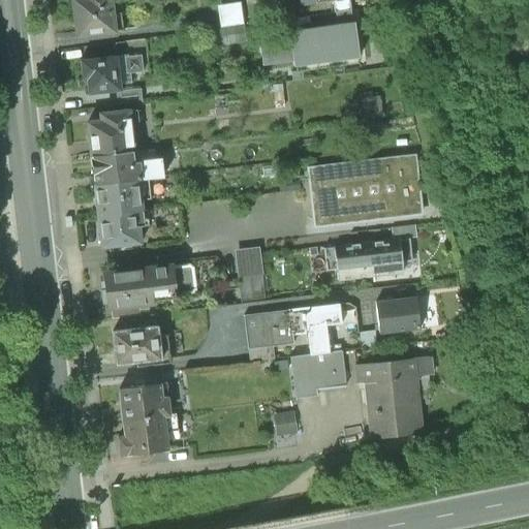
[(72,0),(76,38),(116,34),(113,0),(72,0)]
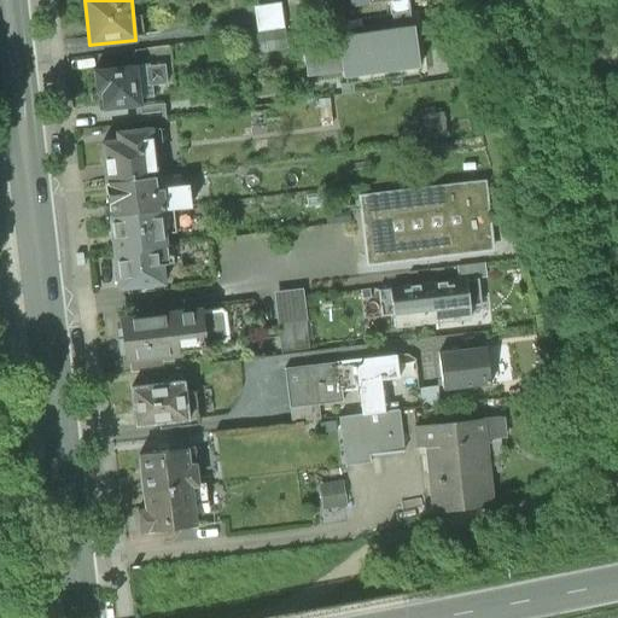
[(386,17),(389,31),(413,28),(410,13),(386,17)]
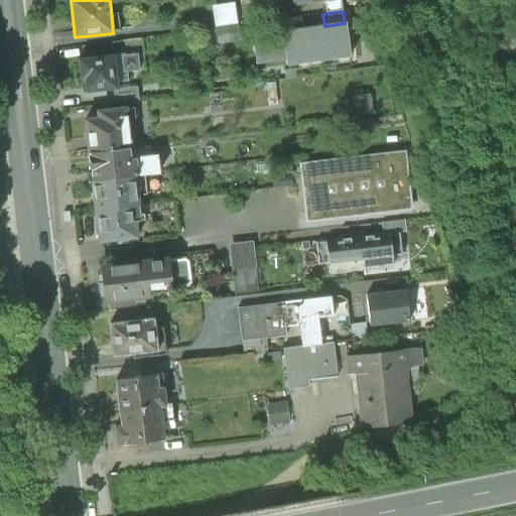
[(283,42),(252,46),(254,66),(285,60),(285,66),(349,56),(345,23),(325,26),(281,32),(283,42)]
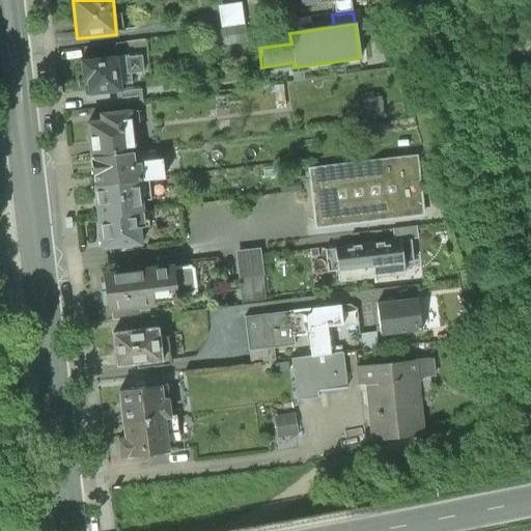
[(247,27),(217,31),(219,46),(249,42),(247,27)]
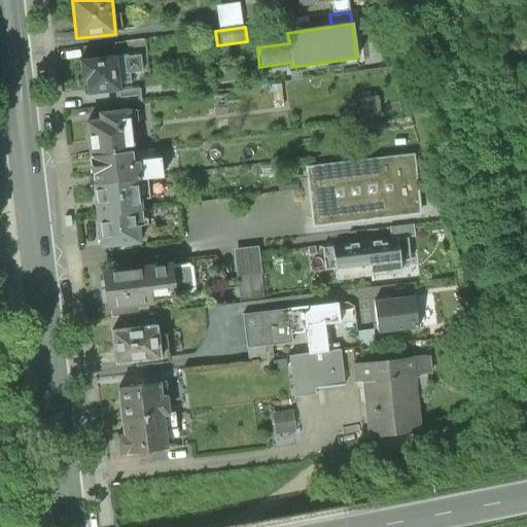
[(120,90),(116,57),(80,60),(82,78),(86,78),(89,93),(120,90)]
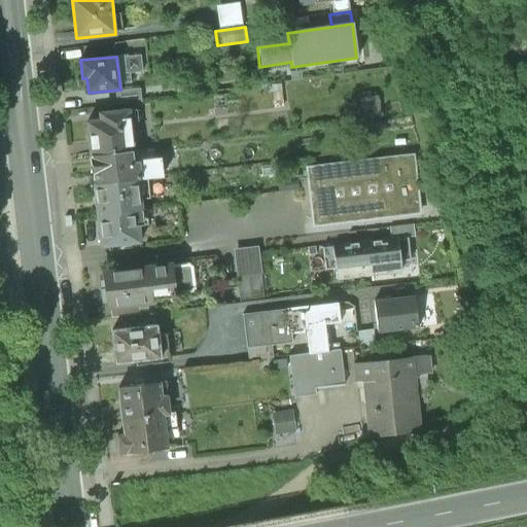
[(139,58),(124,59),(125,74),(140,73),(139,58)]
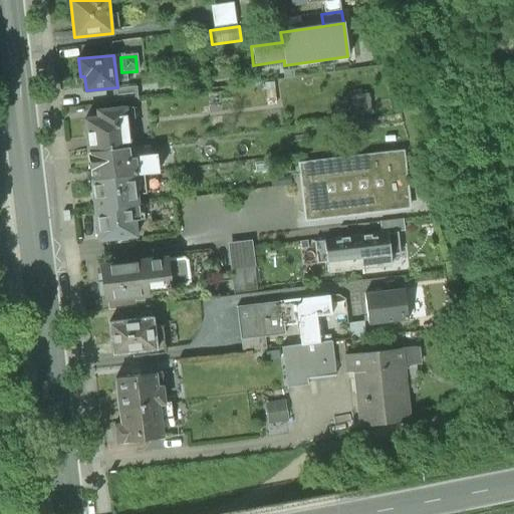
[(287,91),(286,76),(277,77),(278,92),(287,91)]
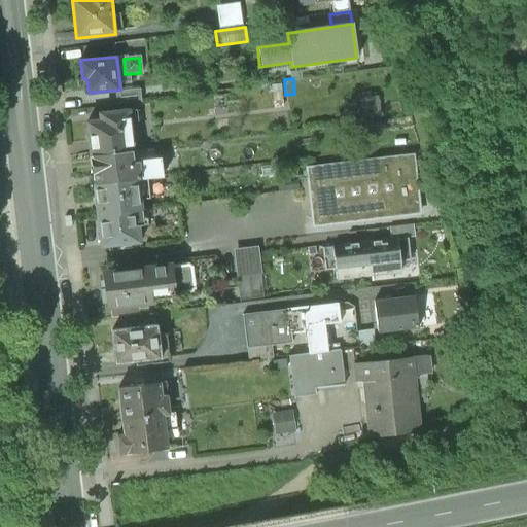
[(86,123),(91,156),(130,151),(133,151),(130,124),(137,123),(136,110),(100,114),(101,120),(86,123)]
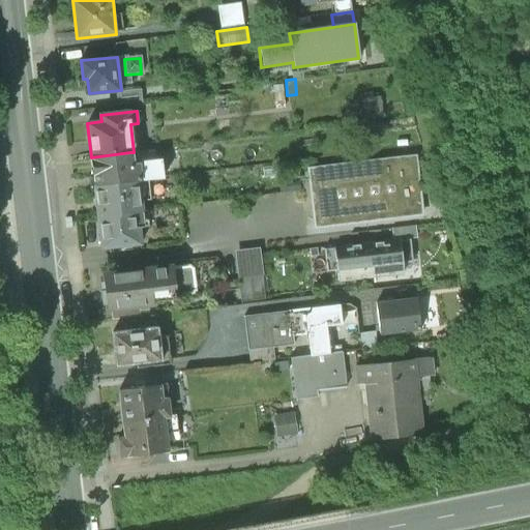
[(91,157),(95,185),(147,179),(164,177),(162,159),(131,164),(130,152),(91,157)]
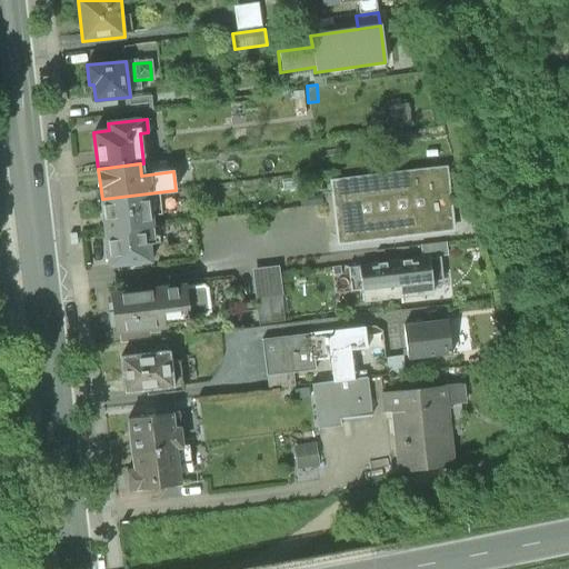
[(443,171),(335,185),(341,242),(451,229),(443,171)]
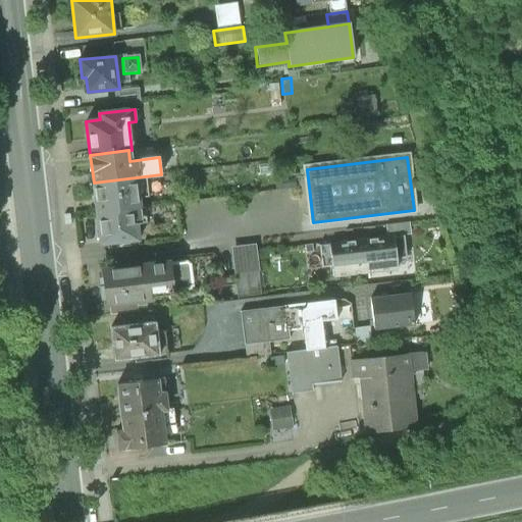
[(145,176),(94,183),(97,212),(139,207),(138,198),(147,197),(145,176)]
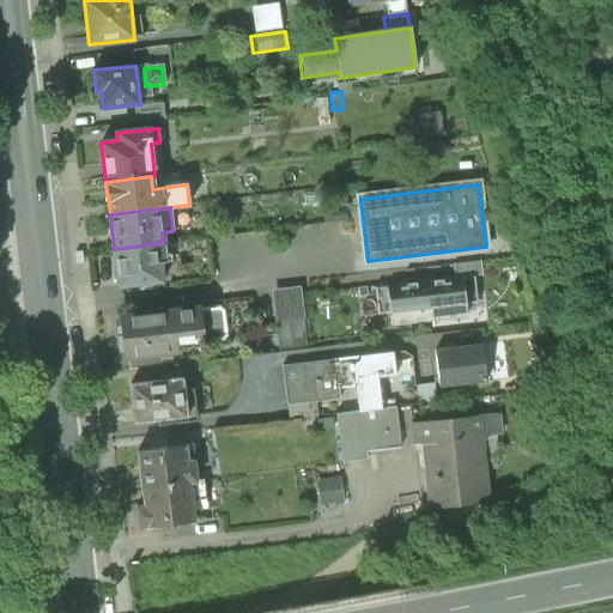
[(114,249),(119,287),(162,283),(159,263),(171,262),(170,243),(163,243),(114,249)]
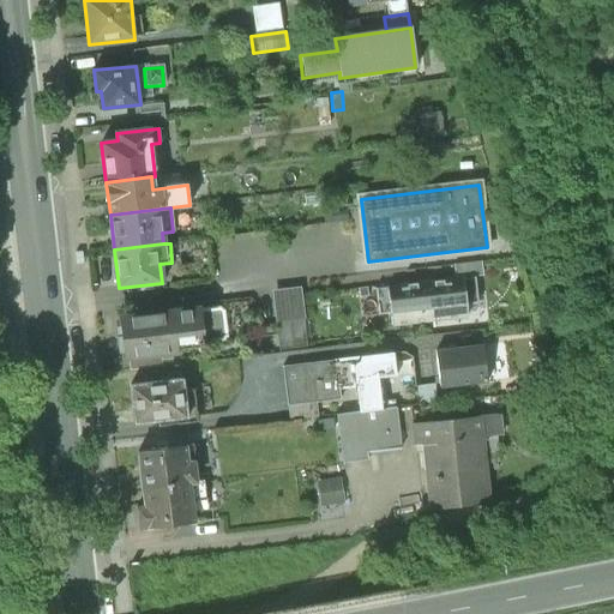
[(426,284),(429,321),(468,317),(467,306),(479,305),(475,278),(426,284)]
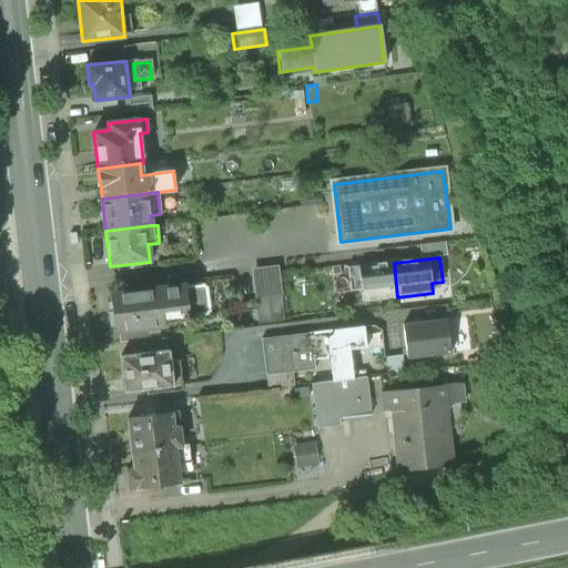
[(394,263),(347,269),(351,292),(362,290),(363,301),(397,297),(394,263)]
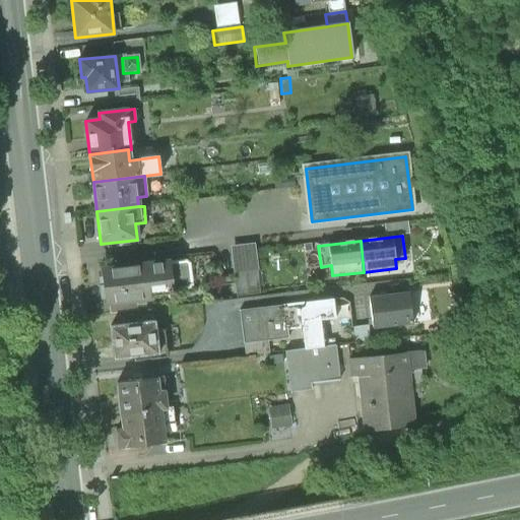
[(254,244),(231,247),(237,297),(260,295),(254,244)]
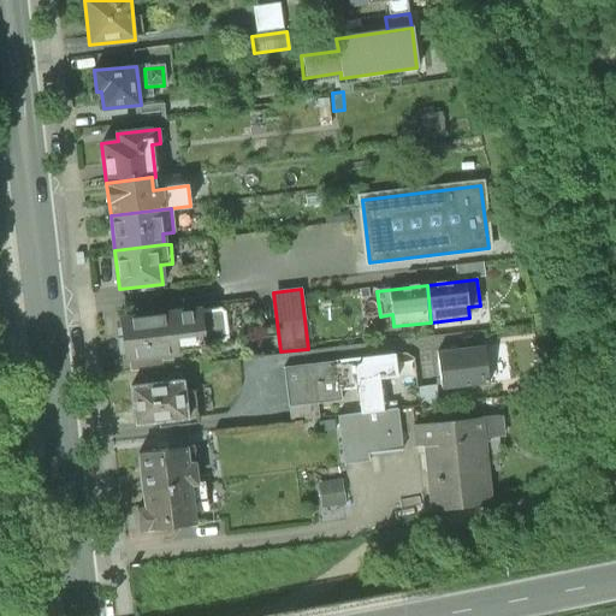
[(200,311),(123,320),(128,360),(130,359),(163,355),(177,354),(177,351),(203,348),(200,311)]
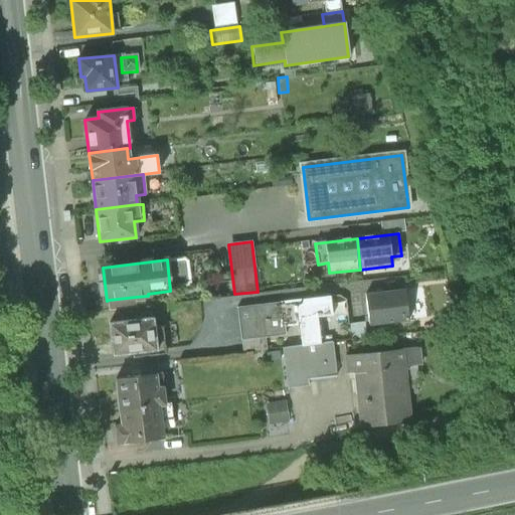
[(84,278),(96,277),(95,263),(83,264),(84,278)]
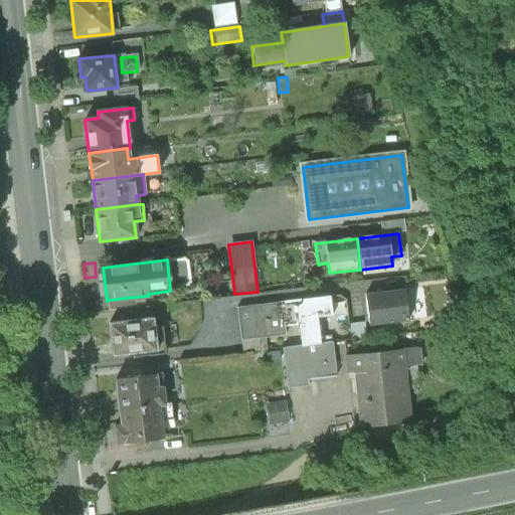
[(405,292),(366,295),(369,326),(408,322),(405,292)]
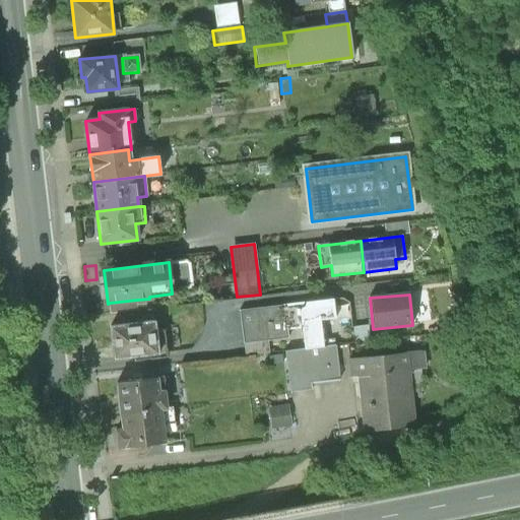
[(137,300),(110,303),(111,316),(138,313),(137,300)]
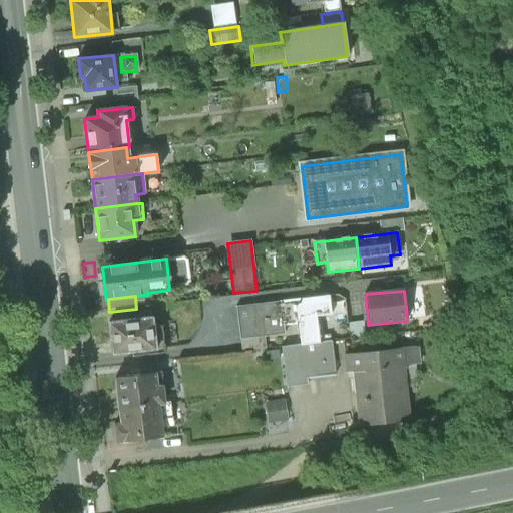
[(277,302),(236,307),(240,338),(283,333),(282,325),(299,323),(301,345),(323,342),(319,315),(331,314),(328,296),(281,302),(282,310),(278,310),(277,302)]
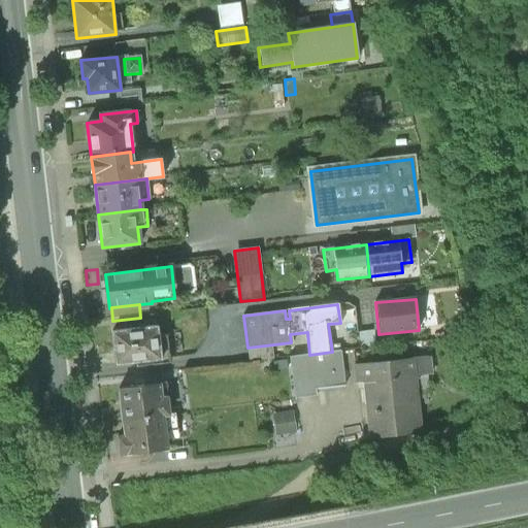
[(157,326),(111,332),(116,364),(170,358),(167,334),(158,335),(157,326)]
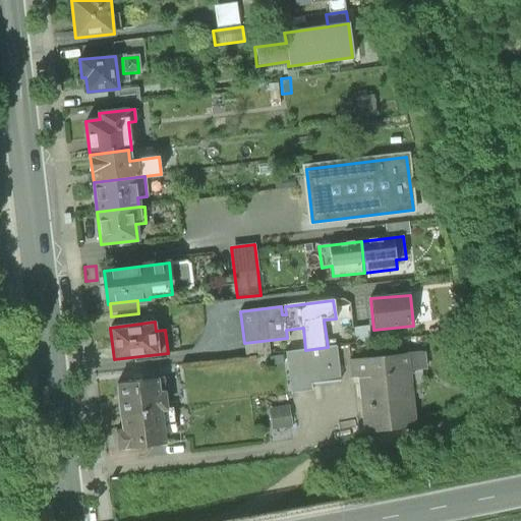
[(305,350),(286,352),(291,393),(312,391),(311,385),(340,382),(336,346),(328,347),(305,350)]
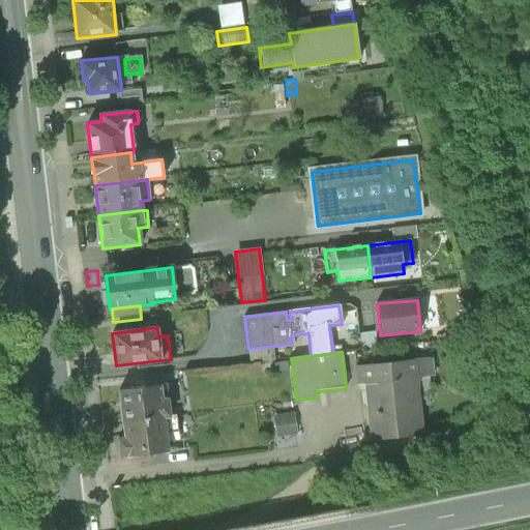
[(382,363),(356,366),(358,385),(365,384),(372,440),(422,434),(416,378),(432,377),(430,358),(382,363)]
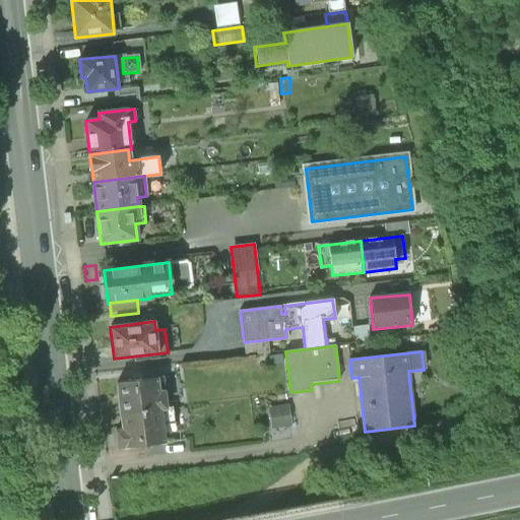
[(156,379),(116,384),(120,413),(166,408),(165,392),(158,393),(156,379)]
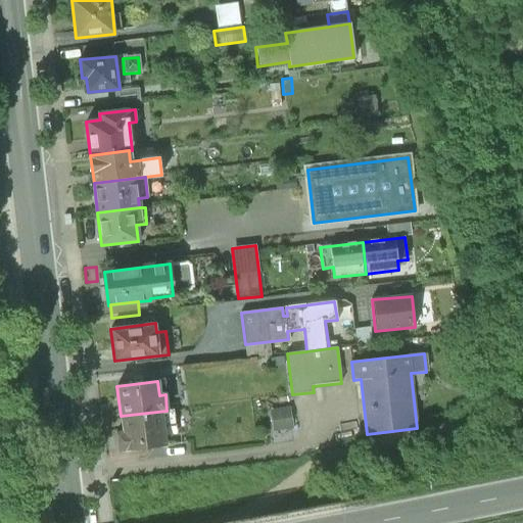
[(270,437),(292,436),(290,406),(268,407),(270,437)]
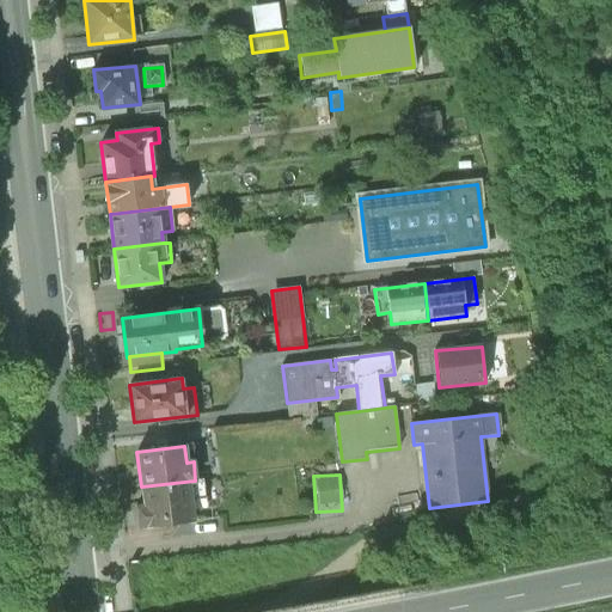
[(195,481),(141,487),(144,507),(136,508),(139,530),(195,522),(191,501),(206,500),(203,479),(195,481)]
